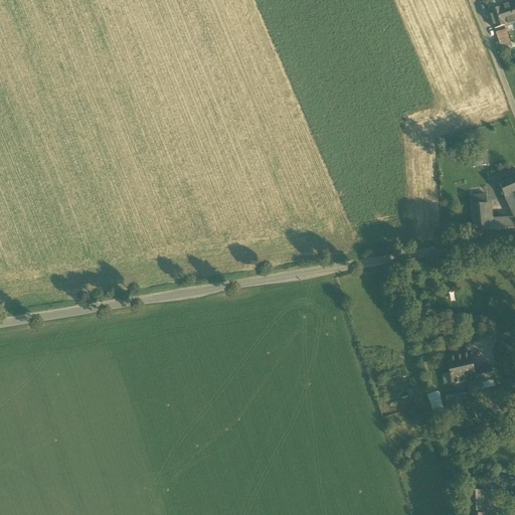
[(484,0),(494,29),(504,26),(514,22),(514,1),(508,4),(506,0),(484,0)]
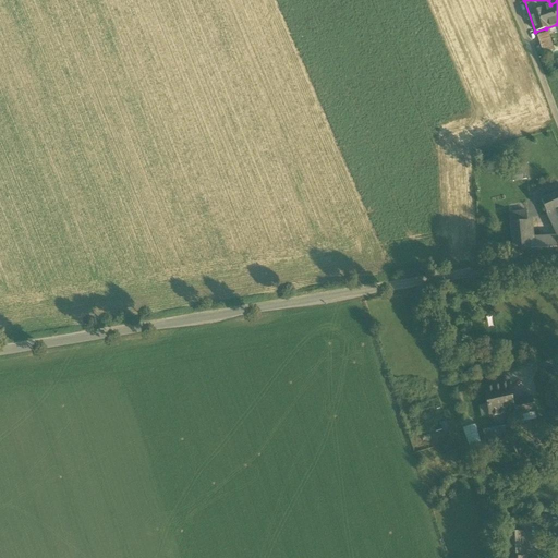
[(557,24),(546,28),(548,33),(548,35),(557,31),(557,24)]
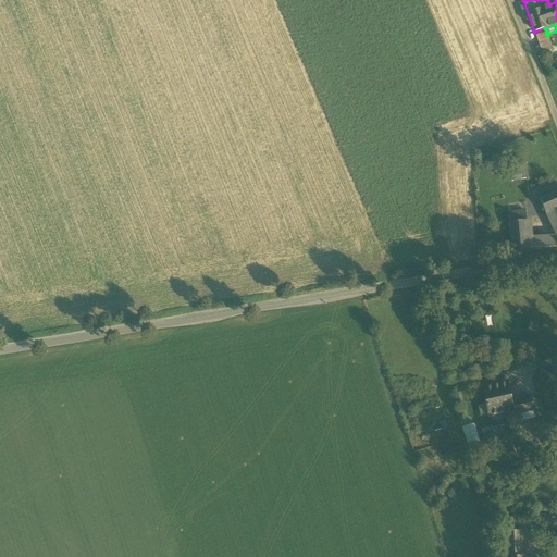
[(536,36),(542,53),(553,50),(547,35),(547,33),(536,36)]
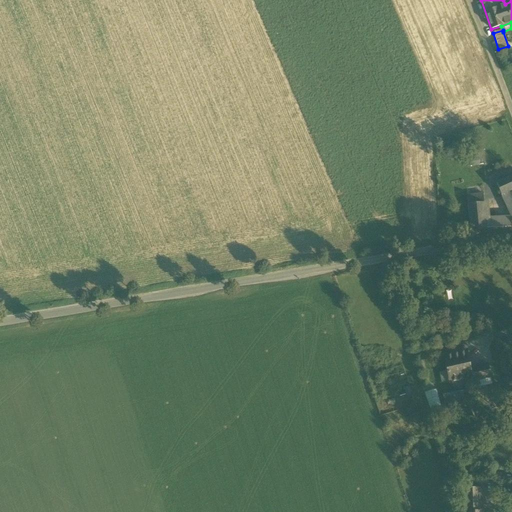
[(511,176),(496,184),(501,195),(507,193),(511,190),(511,176)]
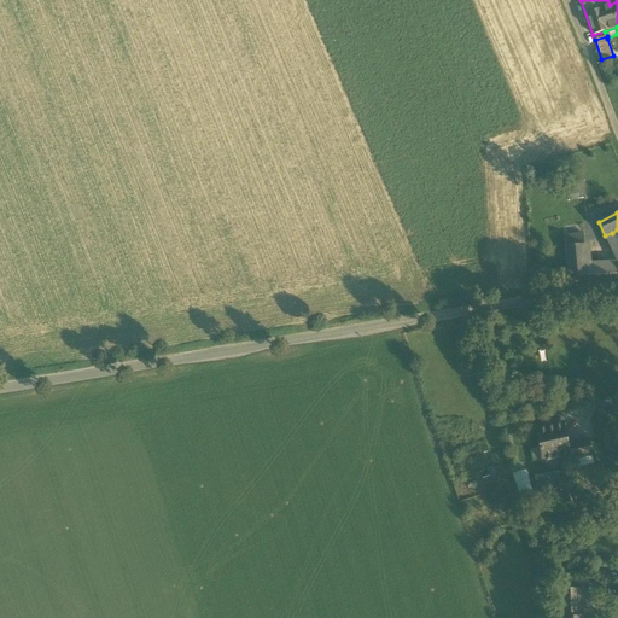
[(564,237),(565,246),(584,244),(583,234),(564,237)]
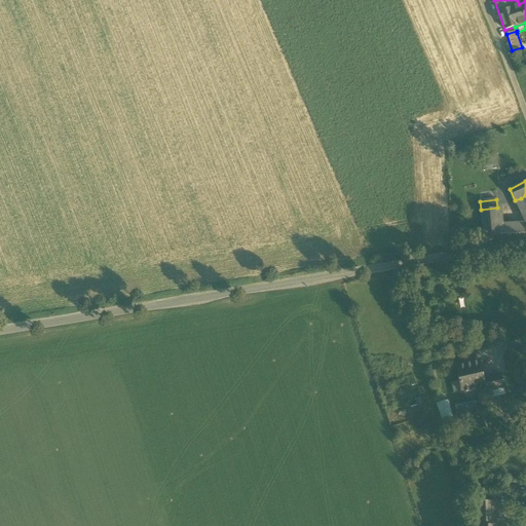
[(481,210),(483,236),(500,235),(499,224),(497,208),(481,210)]
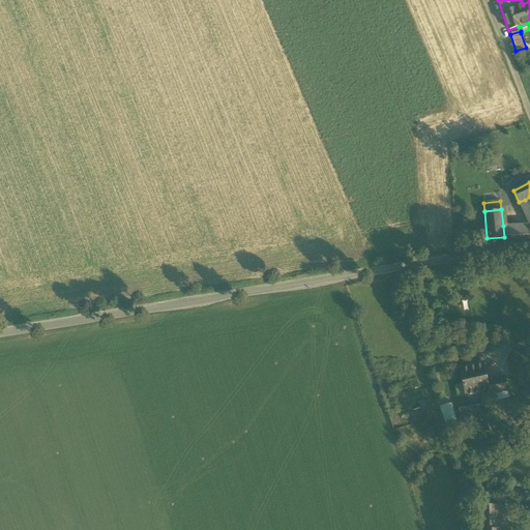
[(504,237),(523,236),(521,225),(503,226),(504,237)]
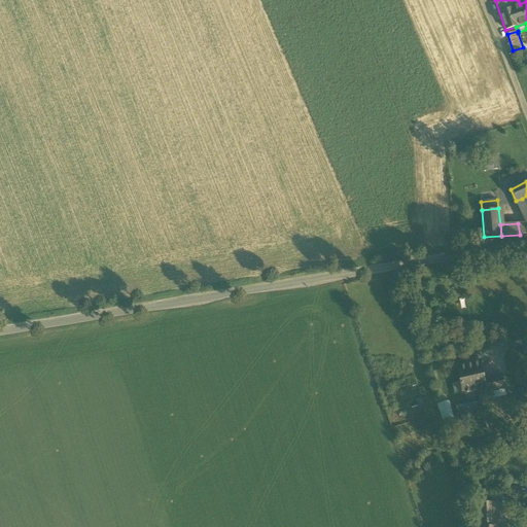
[(520,235),(526,235),(526,223),(518,223),(520,235)]
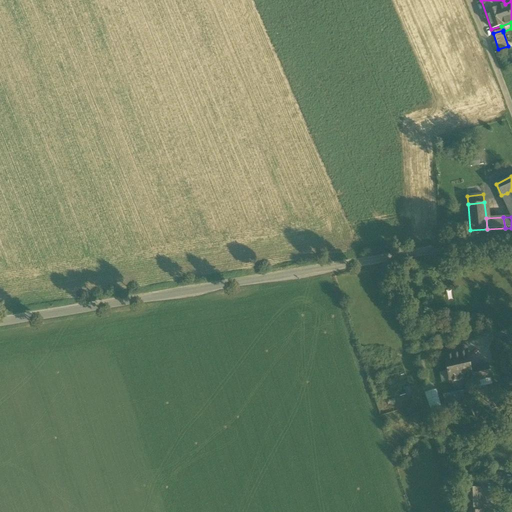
[(463,380),(464,384),(473,381),(472,378),(470,368),(467,351),(444,356),(449,383),(463,380)]
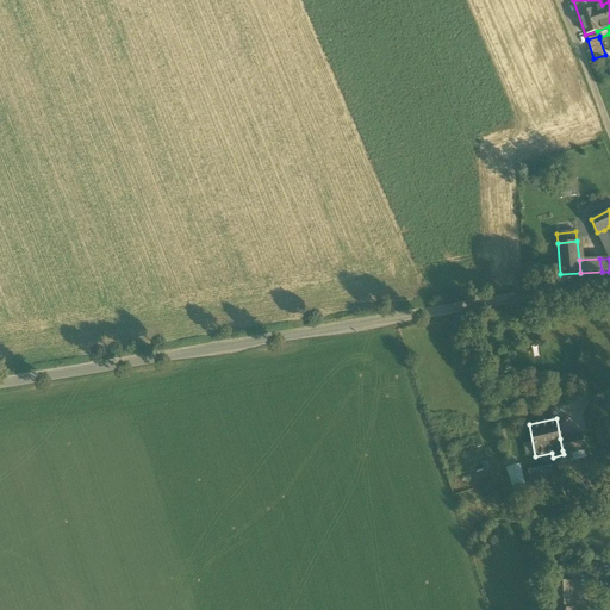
[(562,450),(564,454),(585,450),(582,434),(560,439),(562,450)]
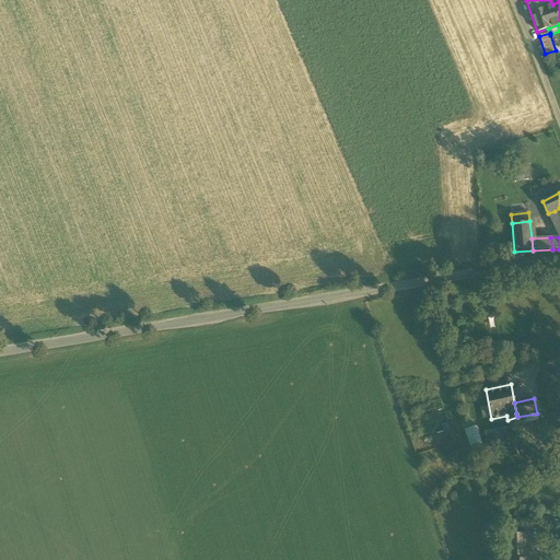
[(477,426),(465,428),(468,446),(480,444),(477,426)]
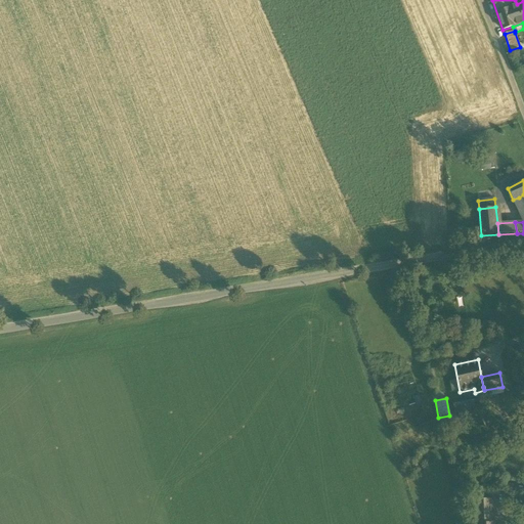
[(473,500),(475,523),(492,522),(490,498),(473,500)]
